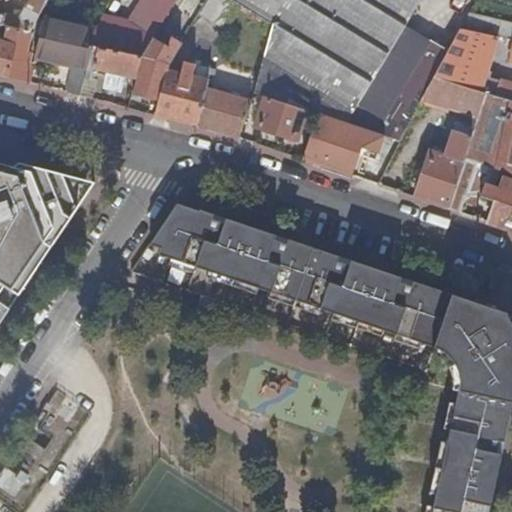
[(0,0),(0,26),(12,29),(20,31),(31,33),(47,0),(46,0),(35,0),(31,10),(25,7),(20,17),(4,15),(0,14),(0,0)]
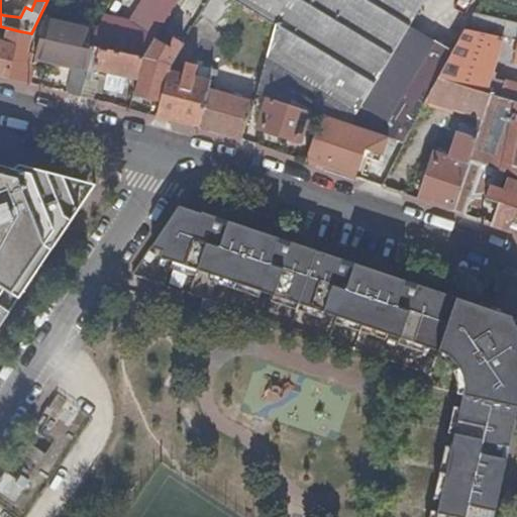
[(153,38),(177,0),(143,0),(124,33),(113,23),(99,21),(85,46),(93,47),(98,48),(141,59),(153,38)]
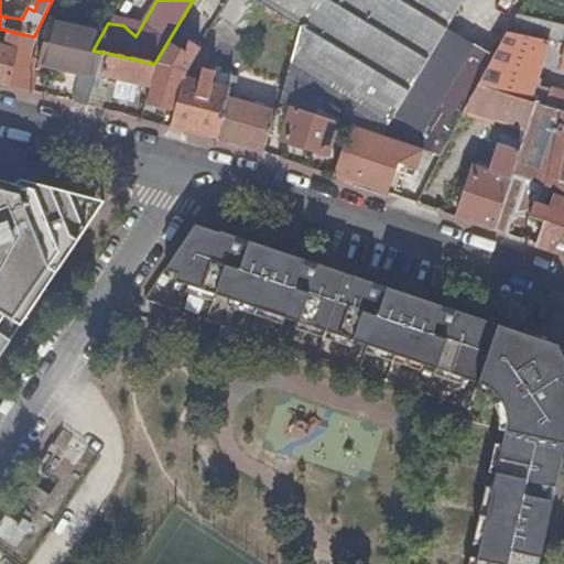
[(208,35),(229,0),(203,0),(196,11),(203,14),(194,28),(208,35)]
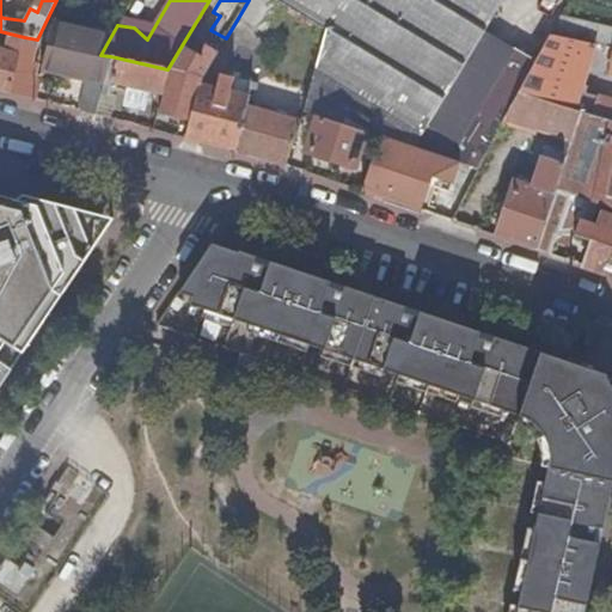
[(273,0),(292,11),(298,0),(273,0)]
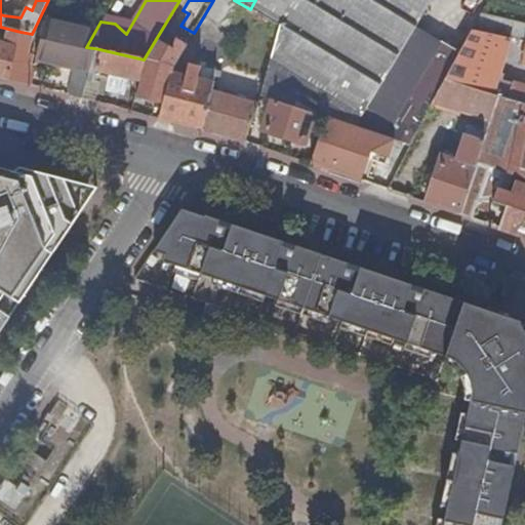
[(255,0),(250,9),(279,27),(260,96),(273,101),(325,118),(346,124),(355,127),(375,133),(408,145),(433,102),(444,80),(458,53),(416,27),(432,0),(255,0)]
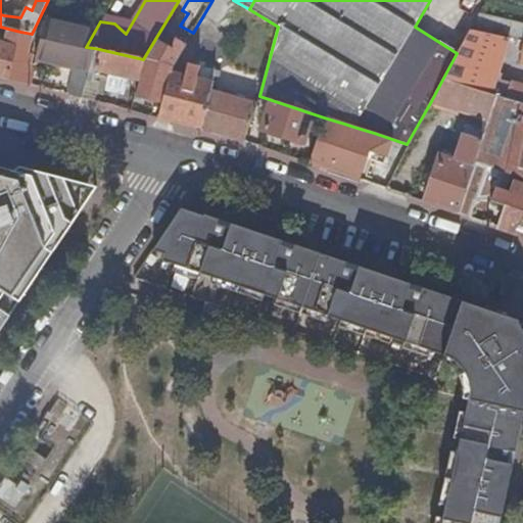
[(522,25),(478,15),(470,31),(507,38),(522,41),(522,25)]
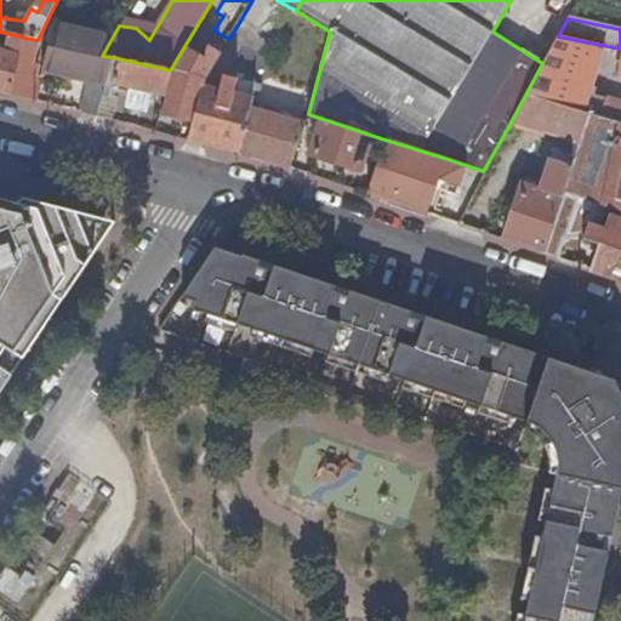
[(112,57),(102,56),(68,47),(72,34),(55,30),(51,44),(49,44),(43,70),(90,80),(104,84),(112,57)]
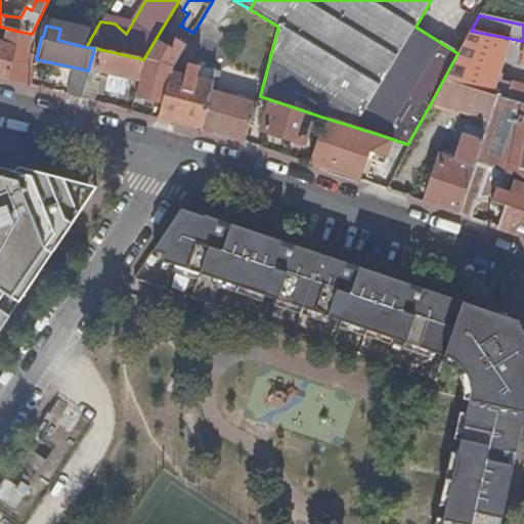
[(20,32),(12,30),(10,41),(17,43),(20,32)]
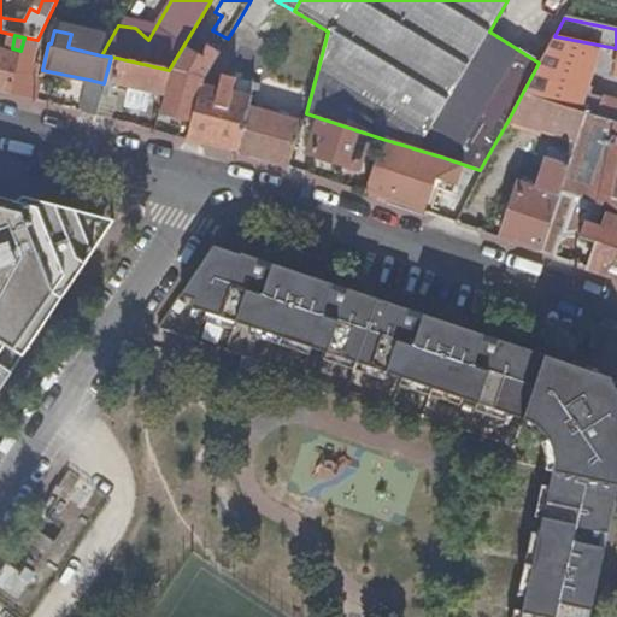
[(554,36),(539,63),(522,94),(583,112),(616,122),(616,101),(586,92),(598,45),(554,36)]
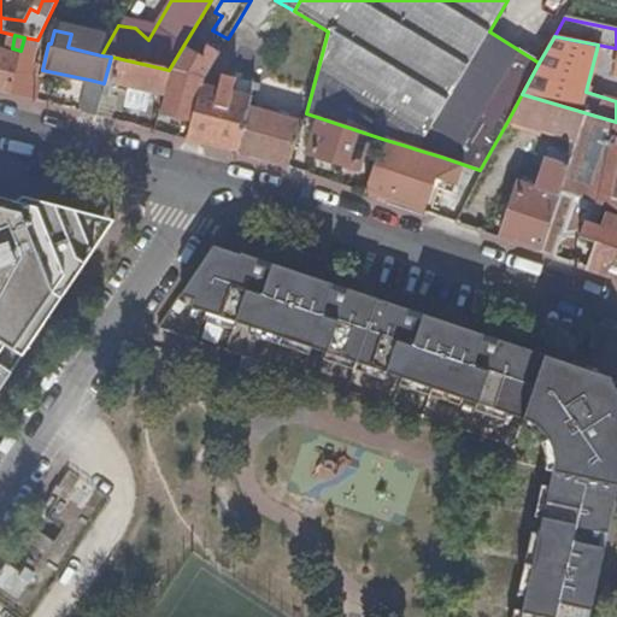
[(19,57),(9,95),(24,99),(37,40),(24,37),(21,51),(19,57)]
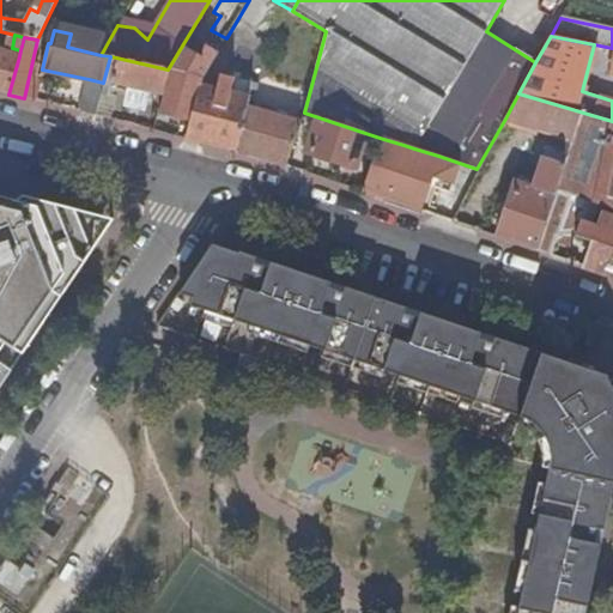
[(189,120),(199,85),(200,82),(217,54),(204,47),(201,52),(201,58),(182,46),(168,70),(159,103),(157,110),(189,120)]
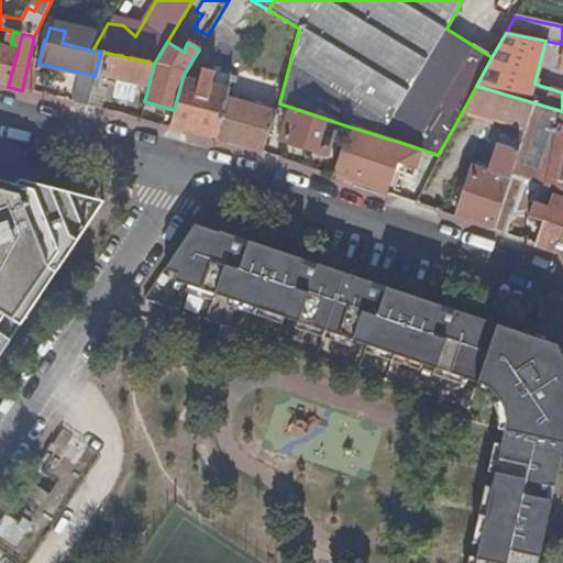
[(0,84),(8,87),(18,52),(0,47),(0,84)]
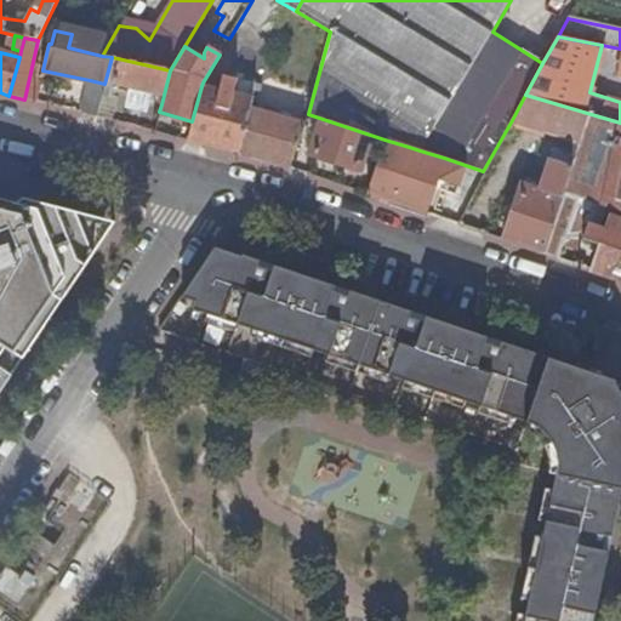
[(157,102),(161,104),(170,70),(118,58),(110,85),(158,96),(157,102)]
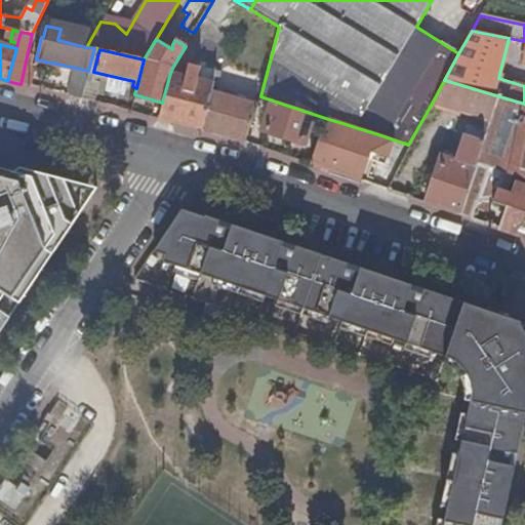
[(208,79),(213,71),(188,65),(186,77),(170,73),(162,103),(158,119),(199,130),(210,91),(211,92),(211,90),(214,81),(208,79)]
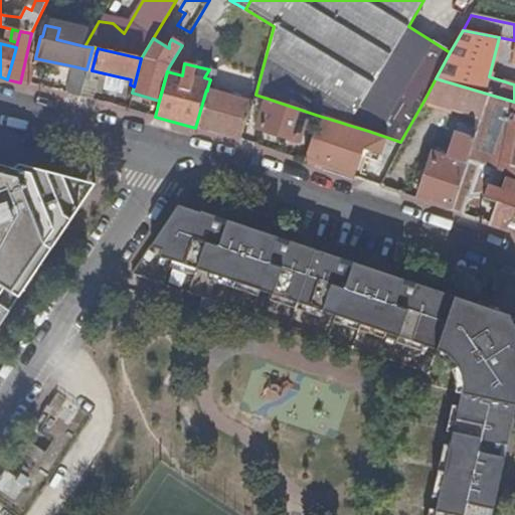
[(87,69),(74,66),(67,95),(79,98),(84,78),(87,69)]
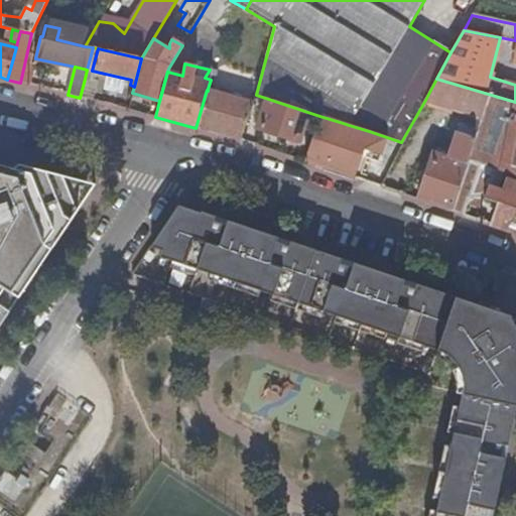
[(85,79),(80,98),(91,101),(96,82),(85,79)]
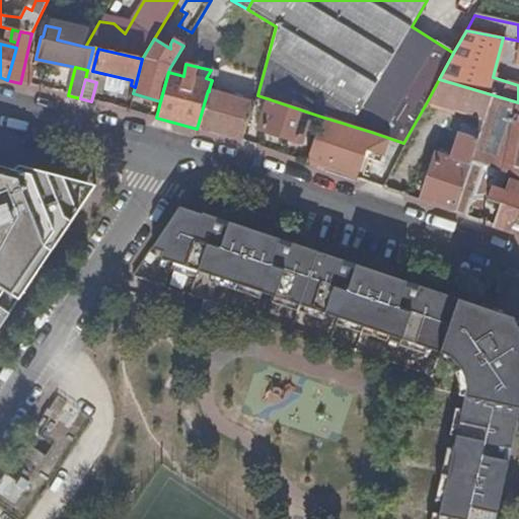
[(491,94),(439,79),(428,100),(484,119),(491,94)]
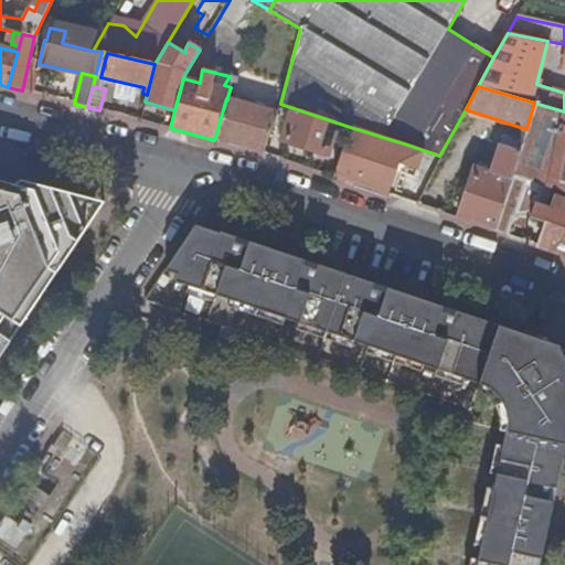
[(276,118),(278,113),(227,97),(227,99),(226,98),(214,140),(263,153),(270,131),(276,118)]
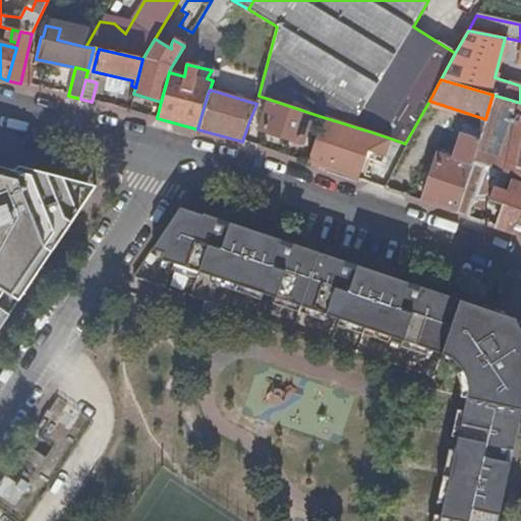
[(520,103),(493,95),(485,119),(479,138),(472,161),(520,177),(520,103)]
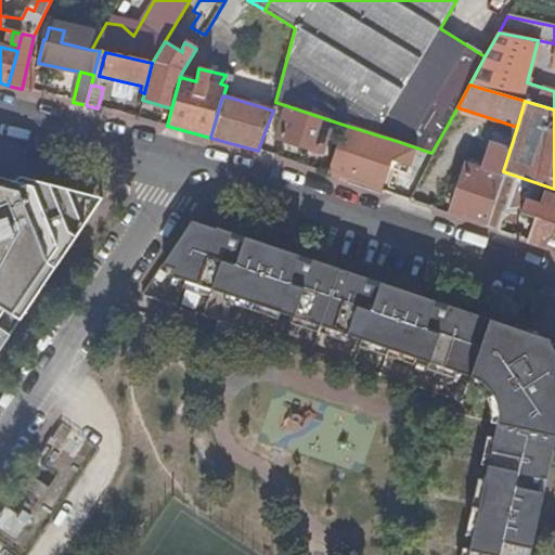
[(344,125),(288,106),(283,120),(279,133),(278,138),(321,152),(328,129),(341,132),(344,125)]
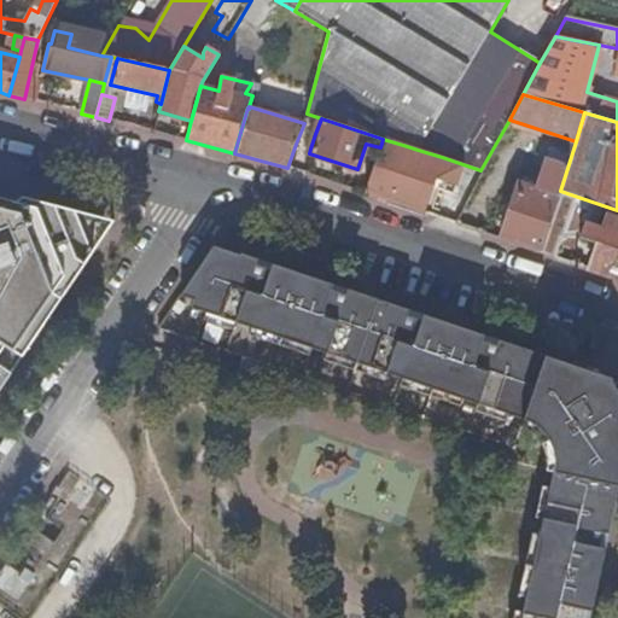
[(315,134),(302,129),(296,144),(310,149),(315,134)]
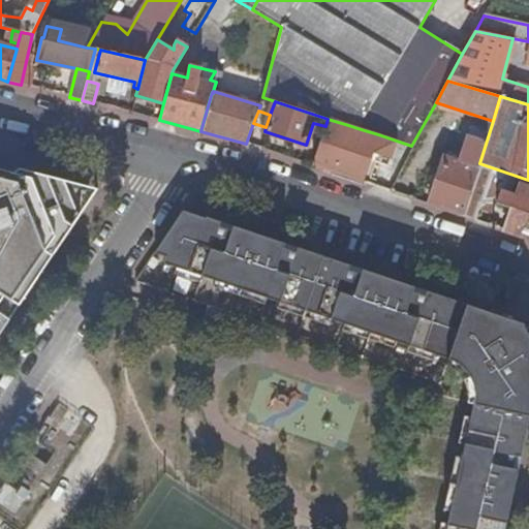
[(348,125),(328,119),(325,126),(311,166),(363,183),(370,160),(340,150),(348,125)]
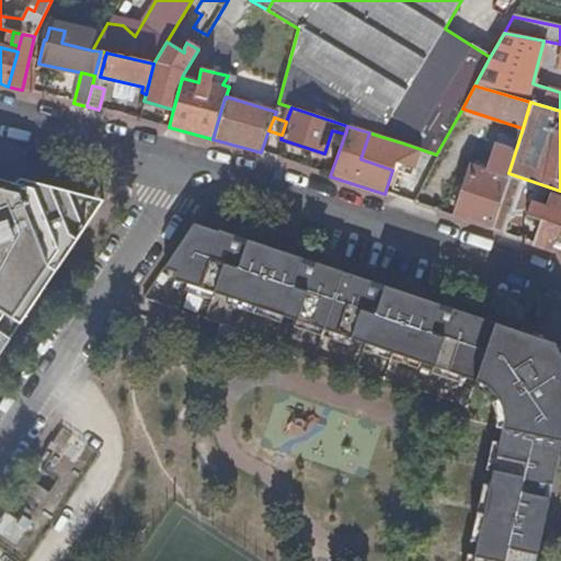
[(379,136),(369,133),(361,159),(392,170),(401,142),(379,136)]
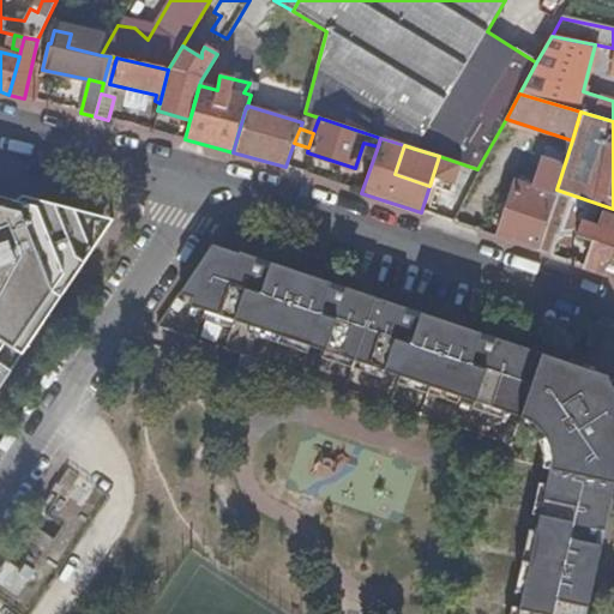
[(557,190),(565,163),(542,156),(533,187),(516,181),(498,238),(537,251),(543,229),(555,194),(557,190)]
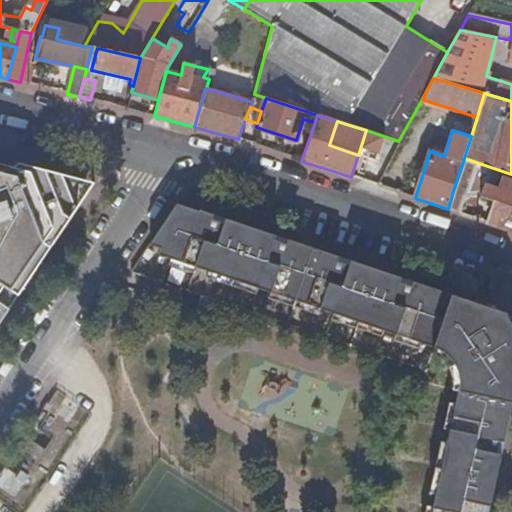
[(0,326),(96,184),(17,163),(14,166),(0,162),(0,326)]
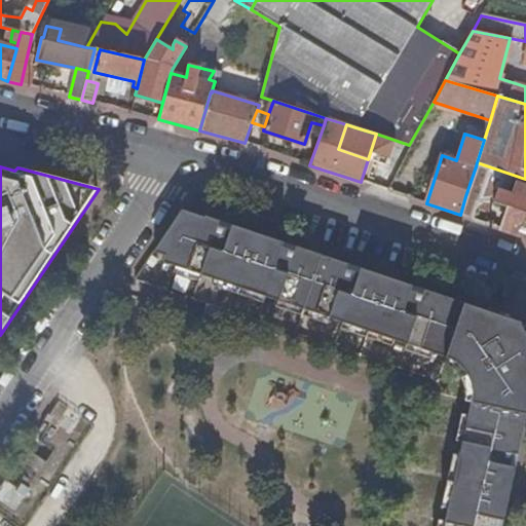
[(488,171),(476,166),(465,196),(479,200),(488,171)]
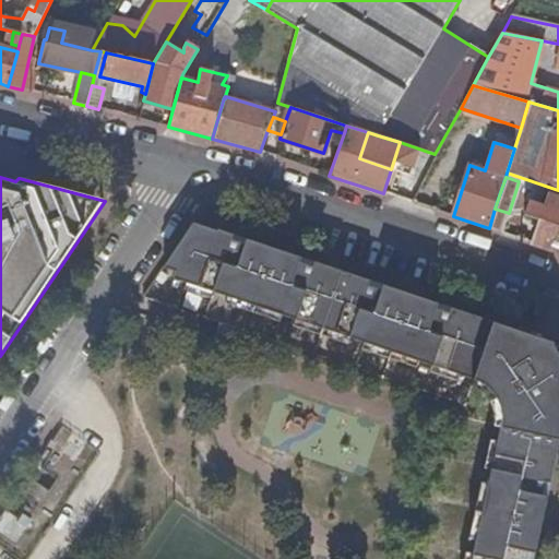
[(534,244),(558,250),(558,198),(550,195),(546,209),(530,203),(526,216),(542,221),(534,244)]
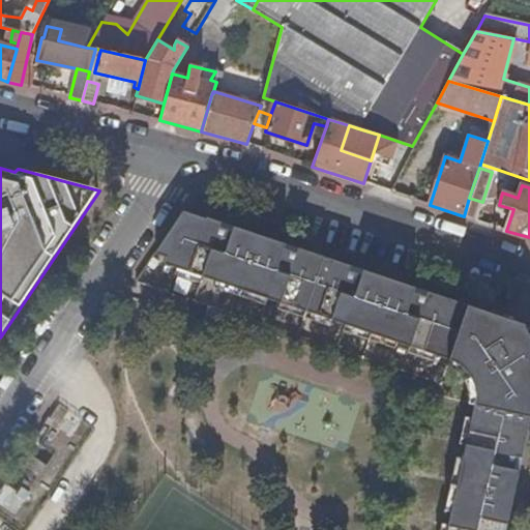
[(469,198),(464,216),(477,221),(482,202),(469,198)]
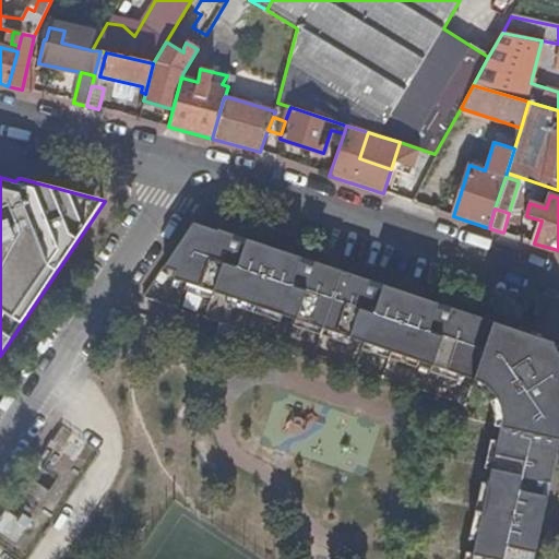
[(501,425),(471,558),(532,558),(558,437),(558,358),(557,356),(548,354),(551,343),(269,249),(219,232),(219,234),(194,226),(165,270),(177,274),(175,281),(476,380),(485,384),(489,388),(496,396),(498,401),(501,409),(501,420),(501,425)]
